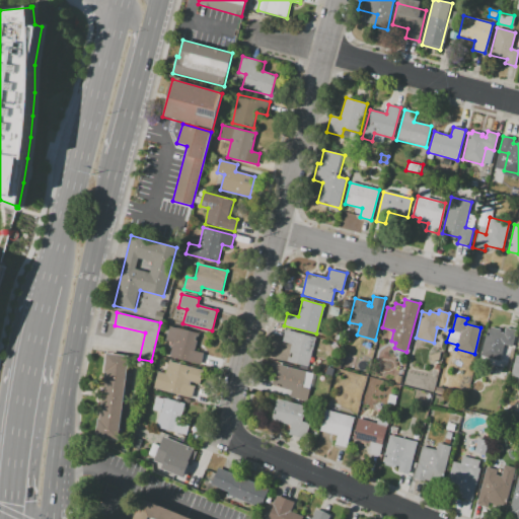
[(169,326),(199,334),(194,351),(203,353),(201,365),(169,357),(173,343),(165,341),(169,326)]
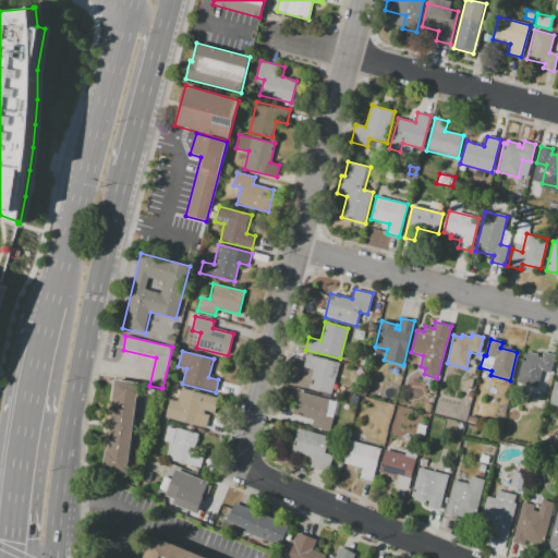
[(523,353),(517,383),(537,388),(542,371),(550,374),(556,355),(543,352),(542,359),(537,358),(538,354),(528,352),(526,354),(523,353)]
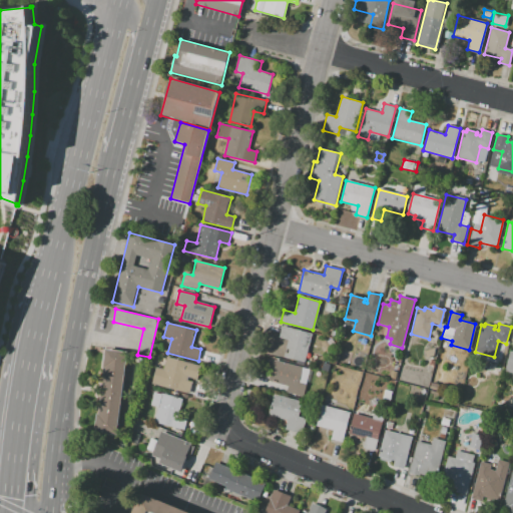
[(282,326),(312,334),(304,363),(284,357),(288,340),(279,338),(282,326)]
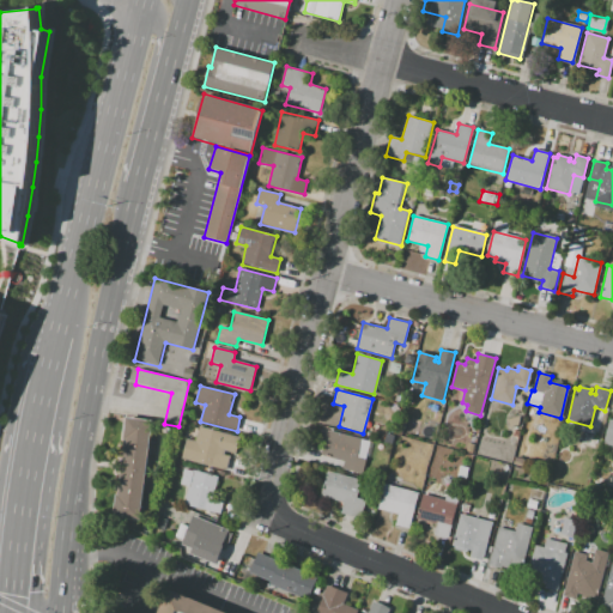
[(612,419),(608,419),(601,443),(612,447),(612,396),(610,411),(612,412),(612,419)]
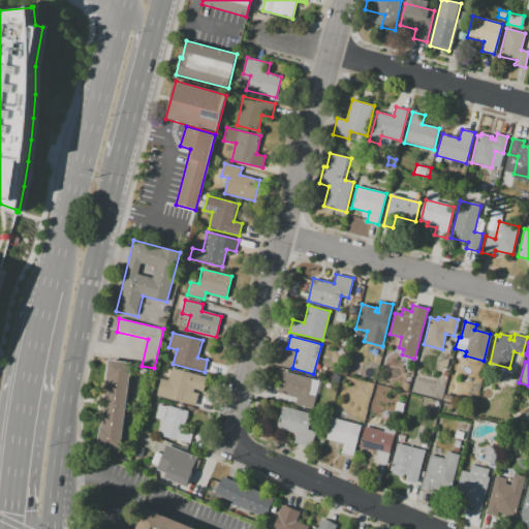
[(107,361),(130,364),(120,449),(97,446),(99,427),(101,427),(107,379),(105,379),(107,361)]
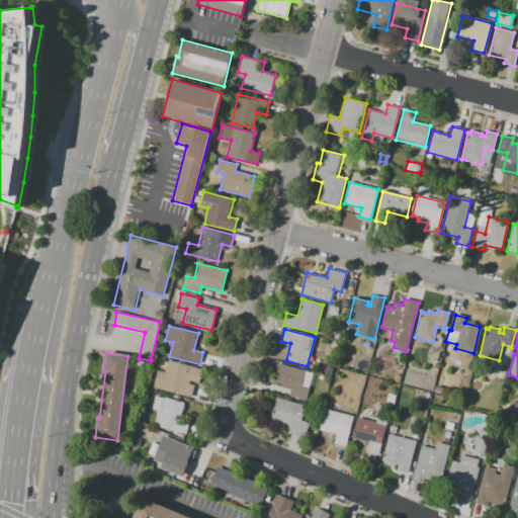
[(168,360),(201,369),(198,382),(190,380),(189,384),(193,385),(190,398),(153,387),(158,370),(165,372),(168,360)]
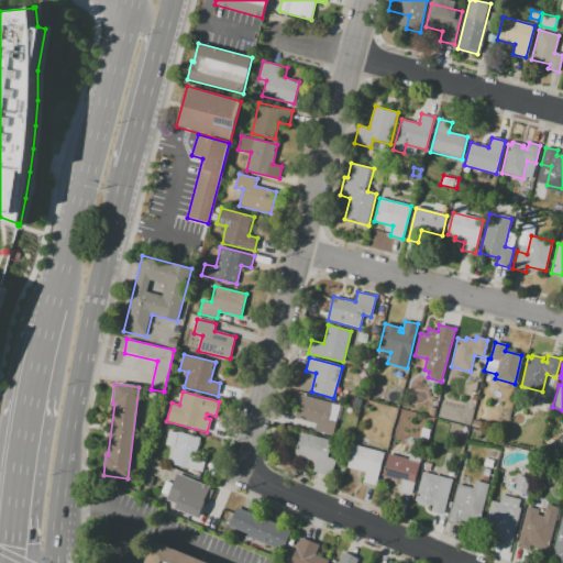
[(300,395),(332,403),(328,420),(335,422),(332,434),(315,430),(316,423),(295,418),(300,395)]
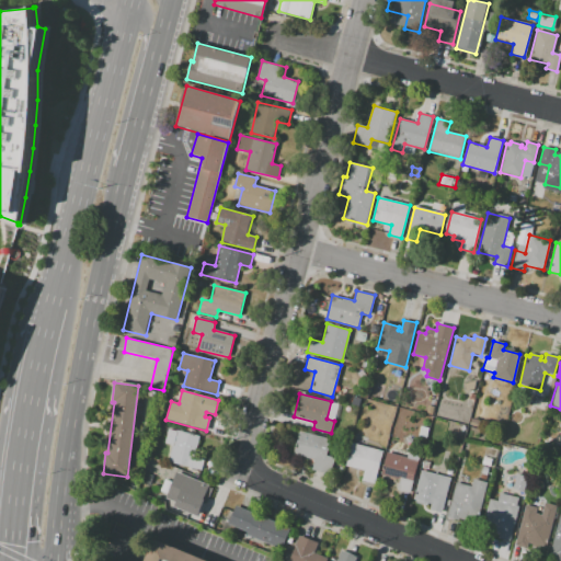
[(425,413),(427,404),(434,407),(432,415),(425,413)]
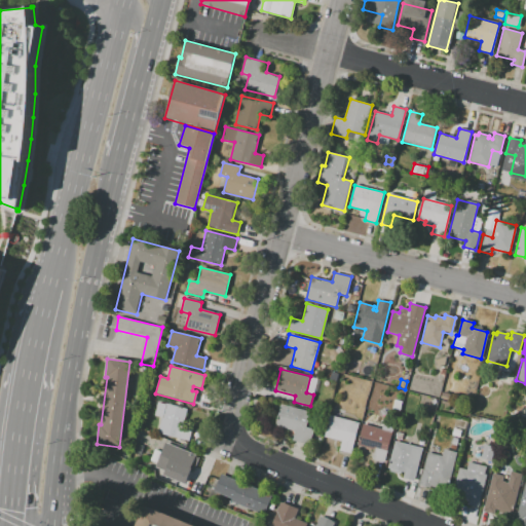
[(440,399),(442,392),(451,395),(449,401),(440,399)]
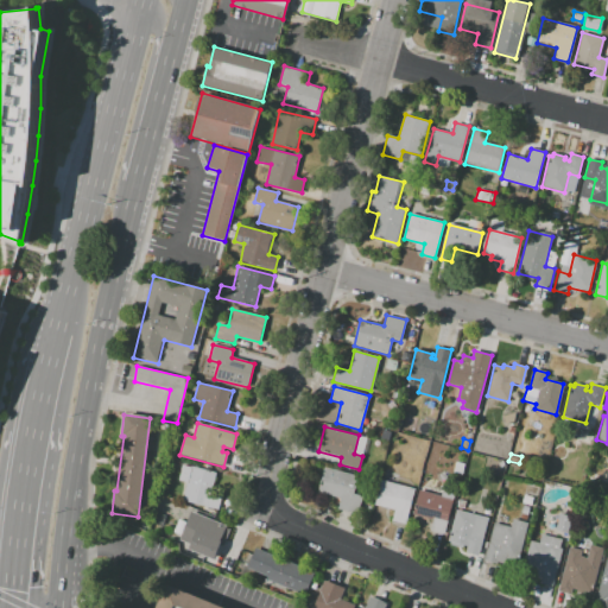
[(454,470),(456,462),(463,464),(462,473),(454,470)]
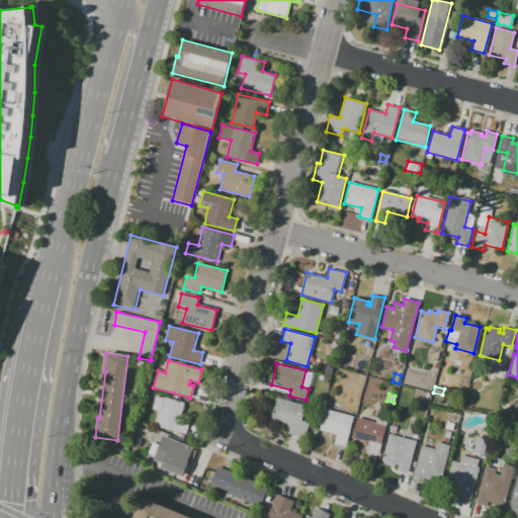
[(156,396),(183,403),(180,416),(188,418),(184,433),(156,426),(159,411),(153,409),(156,396)]
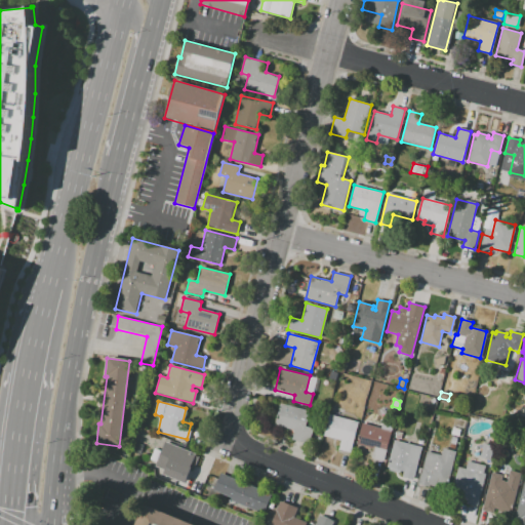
[(280,403),(309,411),(305,426),(313,428),(309,443),(292,439),(294,431),(274,426),(280,403)]
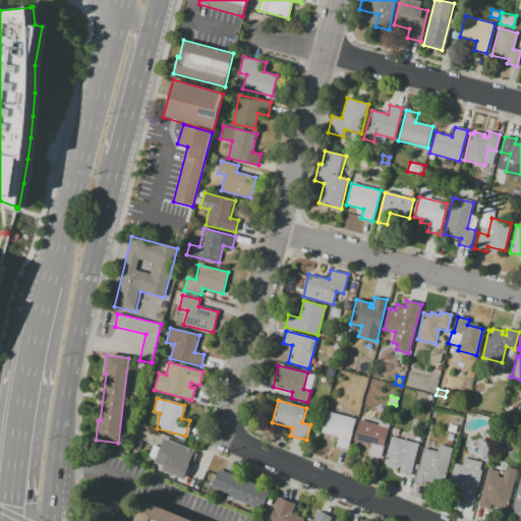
[(326,411),(355,419),(348,449),(336,446),(338,437),(321,432),(326,411)]
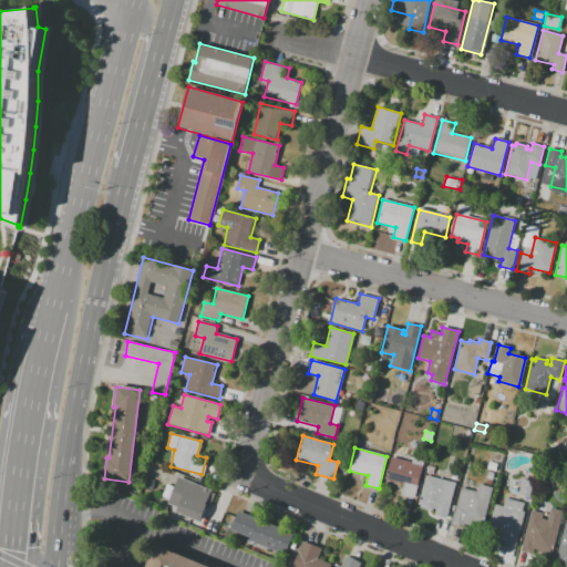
[(391,457),(385,480),(404,484),(401,495),(414,498),(424,456),(413,453),(411,463),(391,457)]
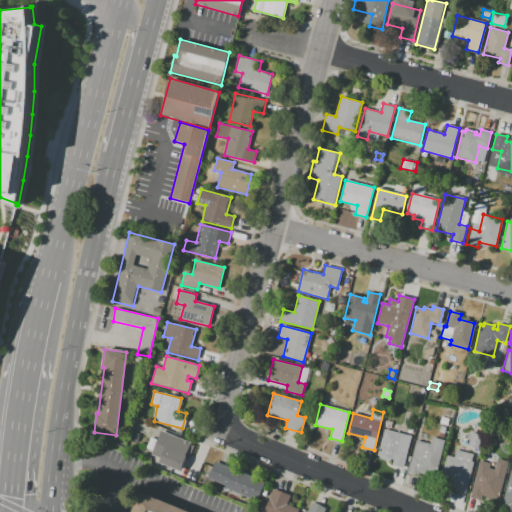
[(439,424),(441,417),(448,419),(446,425),(439,424)]
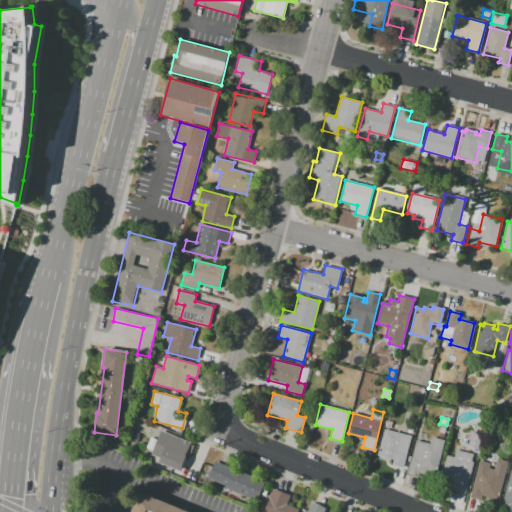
[(443,437),(437,436),(440,426),(445,427),(443,437)]
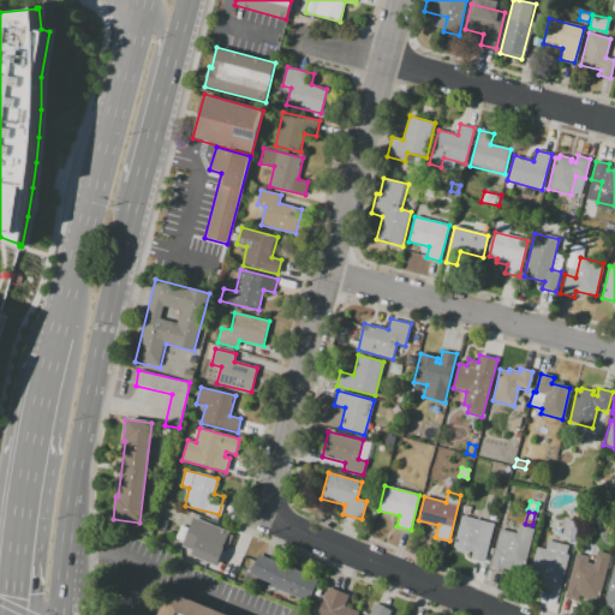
[(461,515),(494,524),(483,562),(471,559),(472,553),(453,547),(461,515)]
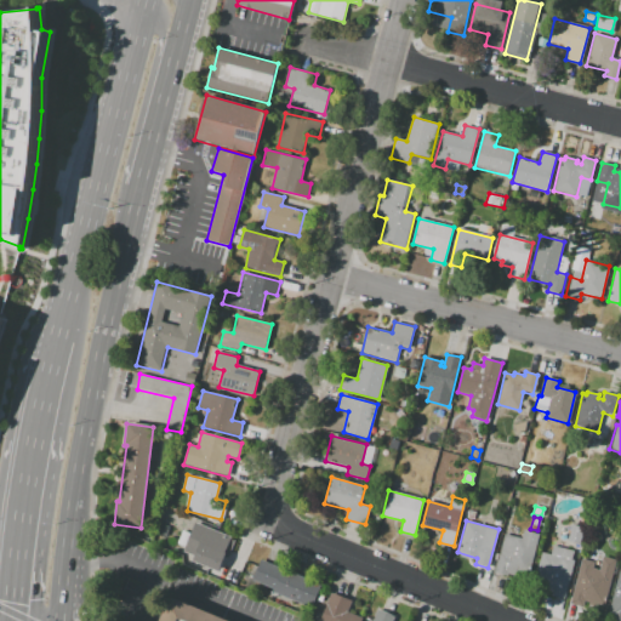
[(195,523),(235,539),(227,558),(224,557),(218,571),(193,560),(194,557),(183,552),(195,523)]
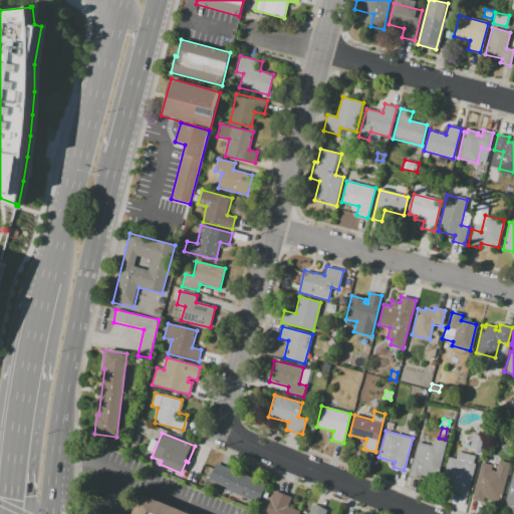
[(474,435),(482,437),(479,450),(470,448),(474,435)]
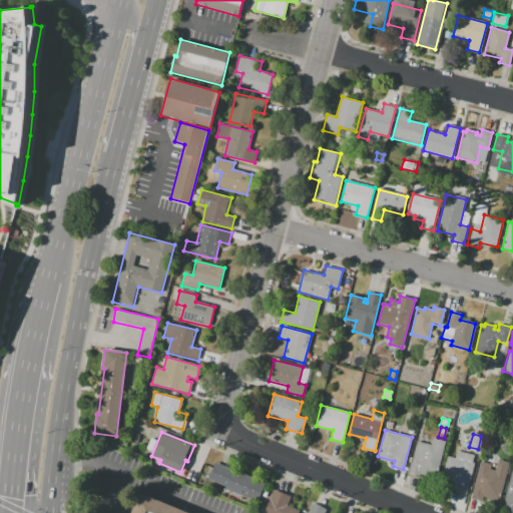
[(409,473),(417,441),(431,445),(433,438),(445,441),(436,477),(419,472),(418,475),(409,473)]
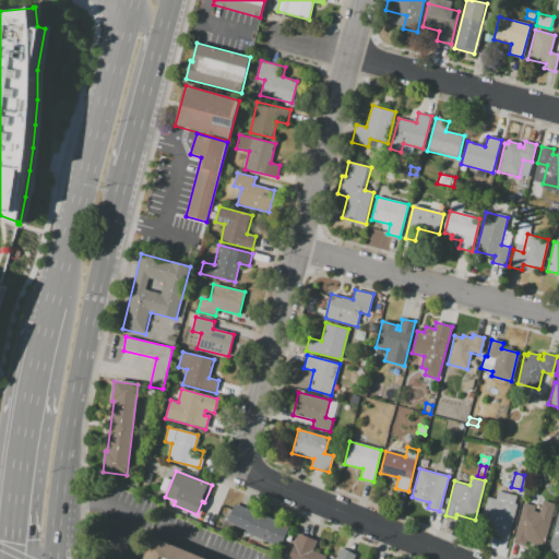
[(498,491),(515,496),(513,503),(515,504),(507,539),(496,537),(497,531),(482,526),(489,498),(496,499),(498,491)]
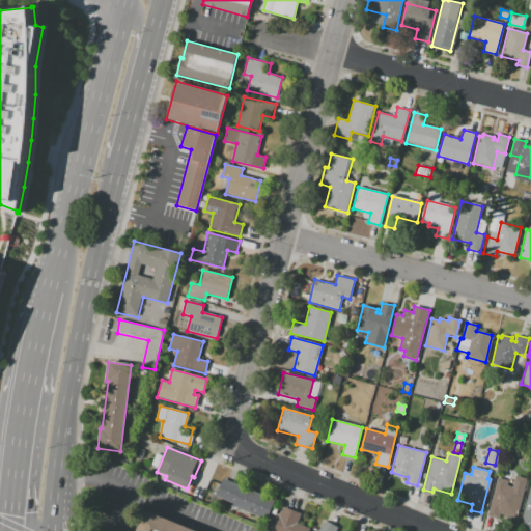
[(515,476),(527,478),(516,518),(500,513),(499,520),(486,516),(497,478),(508,481),(507,486),(512,487),(515,476)]
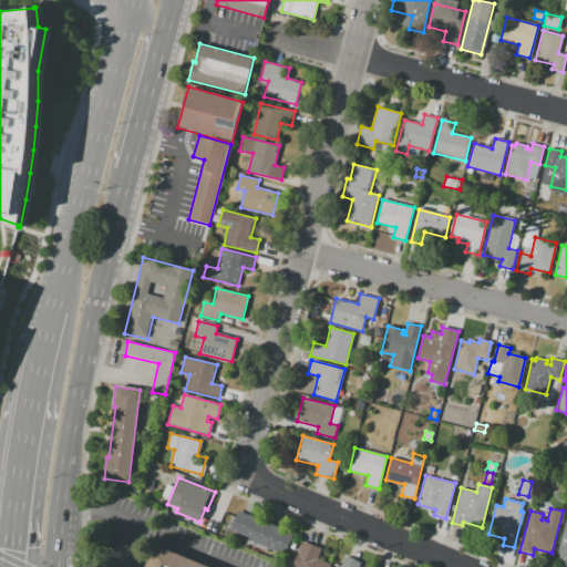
[(238,511),(294,534),(285,553),(230,529),(238,511)]
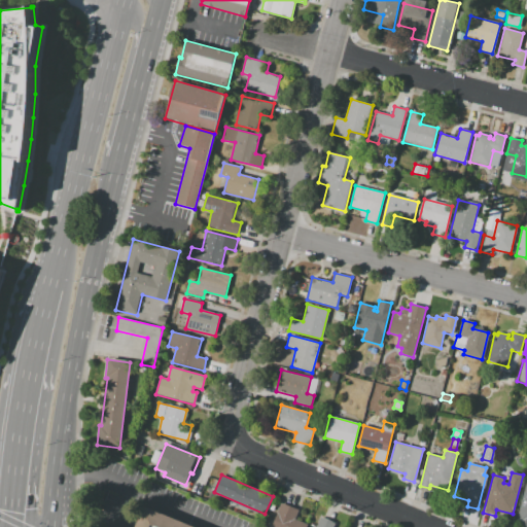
[(526,484),(516,523),(526,525),(526,484)]
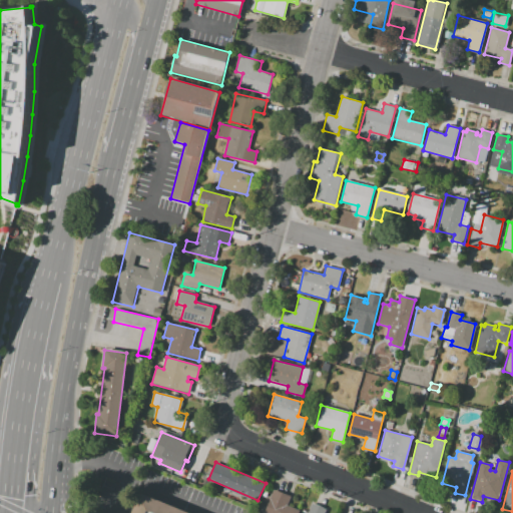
[(274,490),(264,512),(298,512),(300,510),(287,506),(291,496),(274,490)]
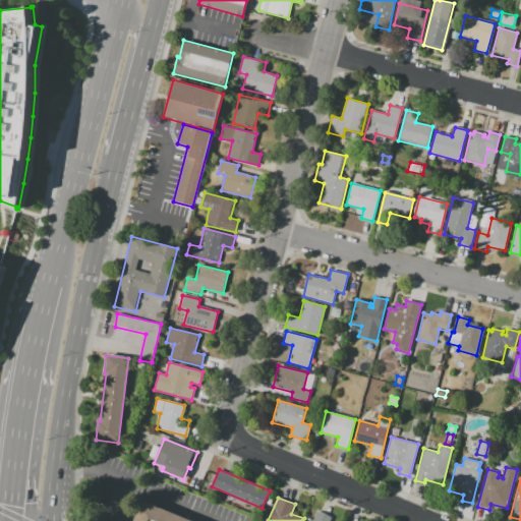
[(134,520),(142,502),(189,520),(134,520)]
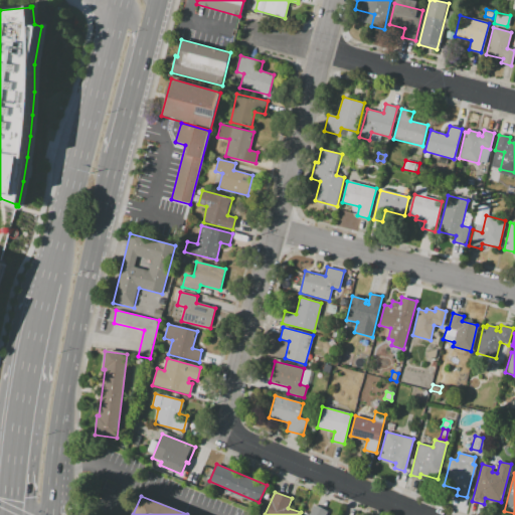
[(309,514),(312,506),(326,511),(324,514),(309,514)]
